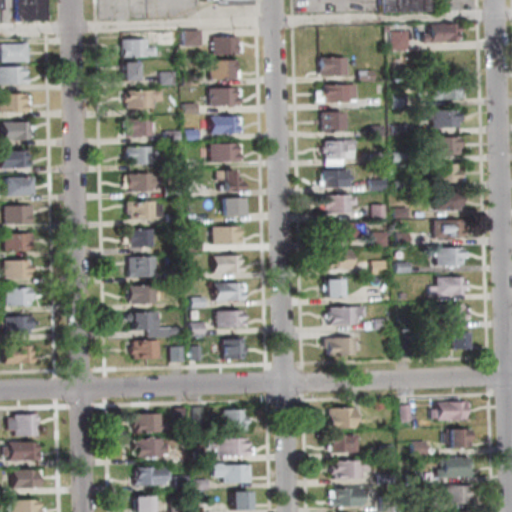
[(12,0),(42,0),(43,20),(13,21),(12,0)]
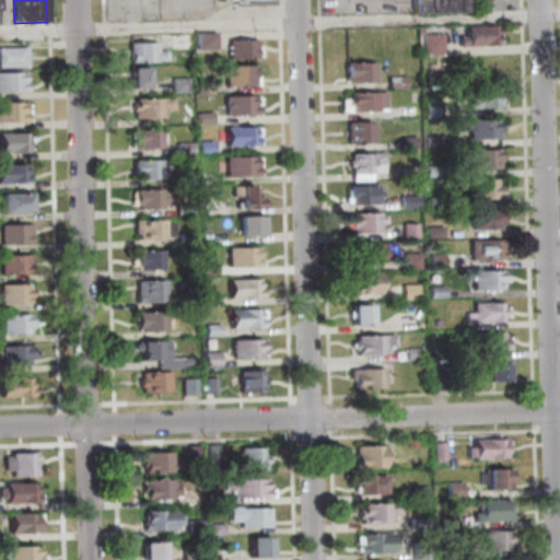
[(415,12),(413,0),(474,0),(475,10),(475,11),(415,12)]
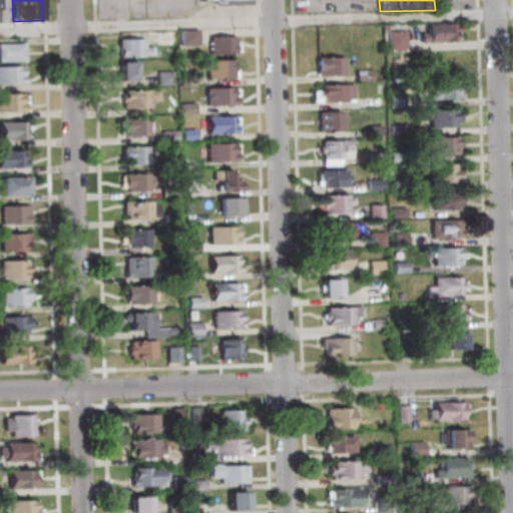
[(434,0),(449,0),(449,8),(435,9),(434,0)]
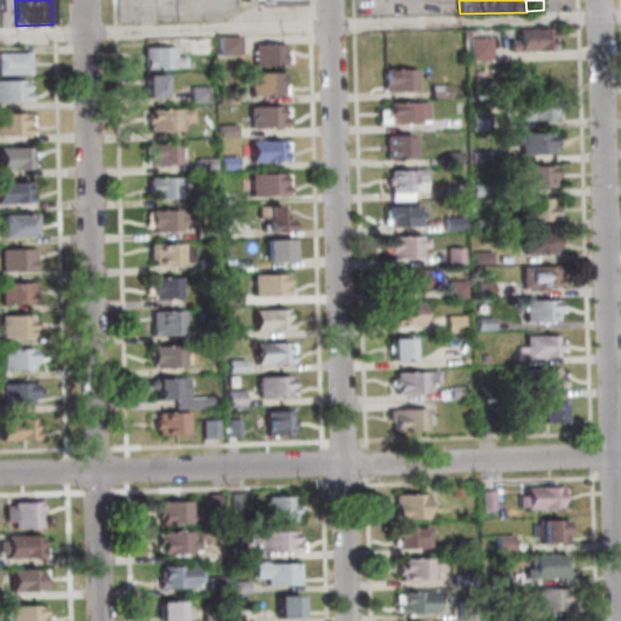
[(512,40),(519,40),(519,29),(557,28),(557,36),(552,36),(552,50),(512,51),(512,40)]
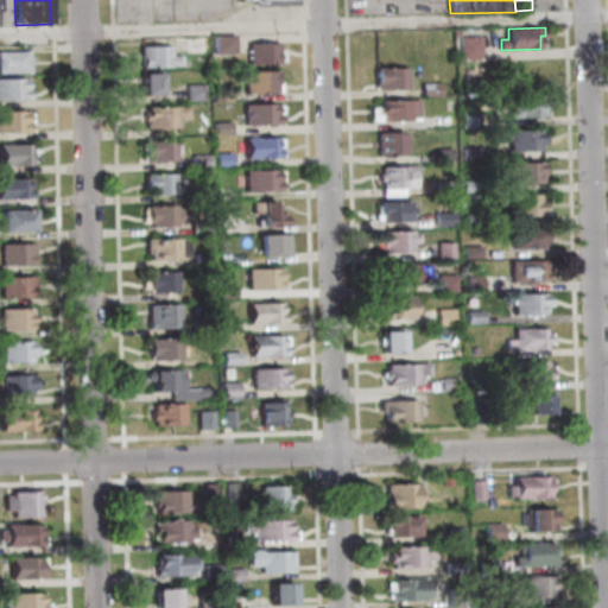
[(235,52),(215,54),(215,35),(235,35),(235,52)]
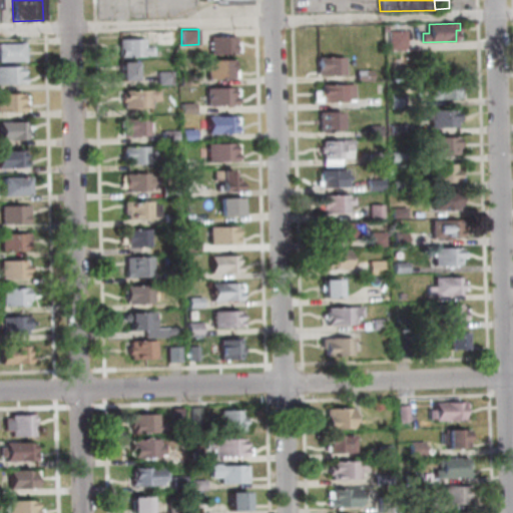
[(391,49),(390,31),(407,31),(407,49),(391,49)]
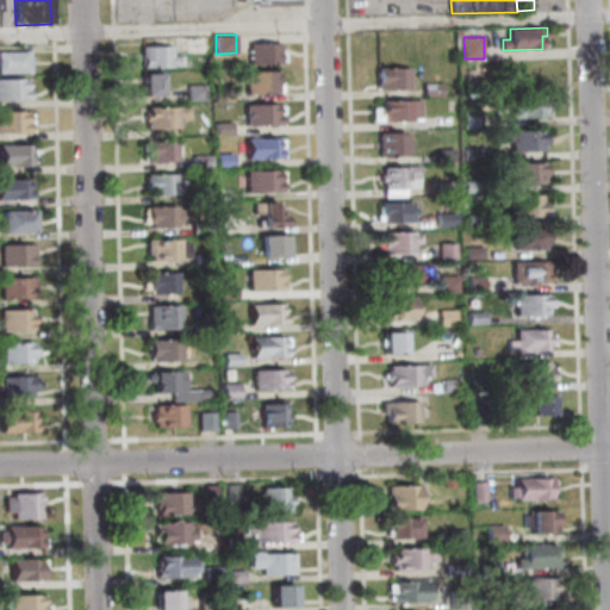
[(250,64),(249,43),(280,42),(280,49),(285,49),(285,62),(280,62),(280,63),(250,64)]
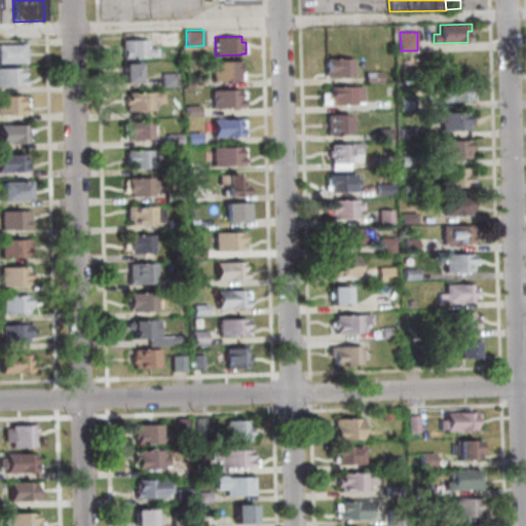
[(147,39),(147,47),(155,47),(156,55),(122,57),(122,39),(147,39)]
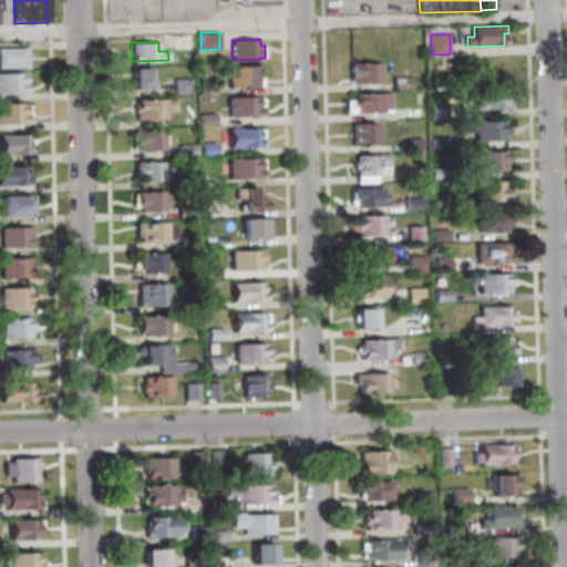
[(0,47),(28,47),(28,66),(0,66),(0,47)]
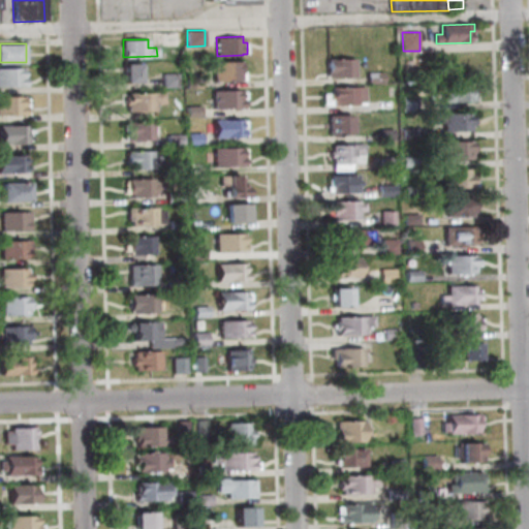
[(329,78),(329,60),(355,59),(355,78),(329,78)]
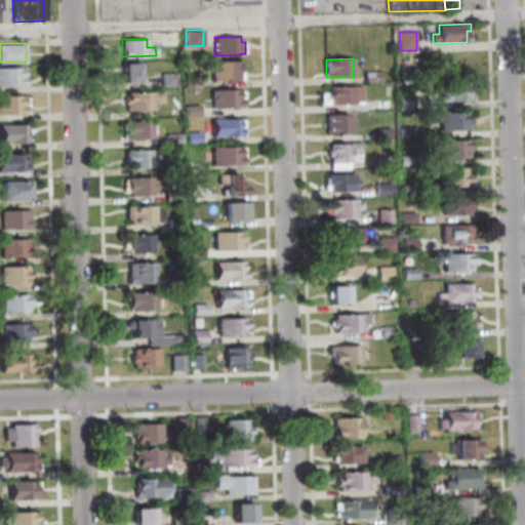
[(205,71),(205,62),(239,61),(239,71),(243,71),(243,79),(240,79),(240,80),(212,81),(212,71),(205,71)]
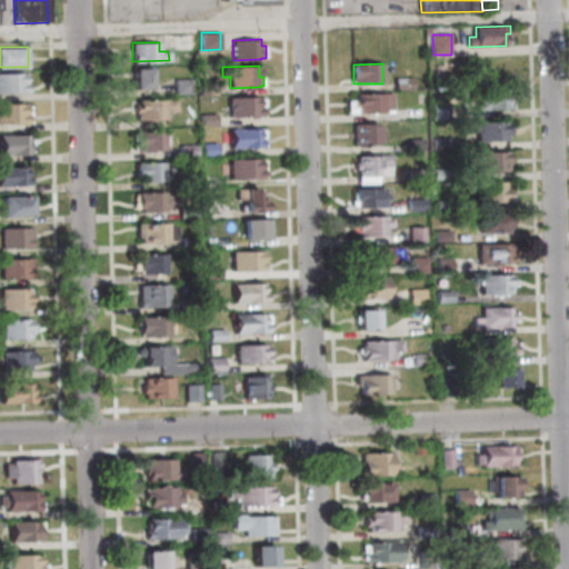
[(132,67),(149,67),(150,88),(133,89),(132,67)]
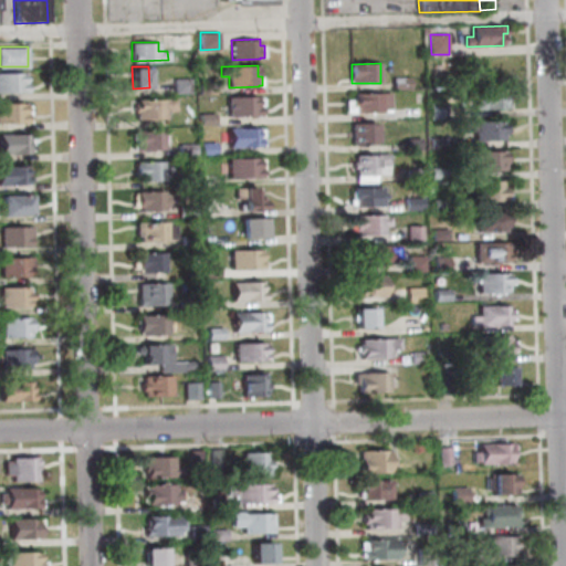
[(28,82),(28,93),(0,93),(0,73),(24,73),(24,82),(28,82)]
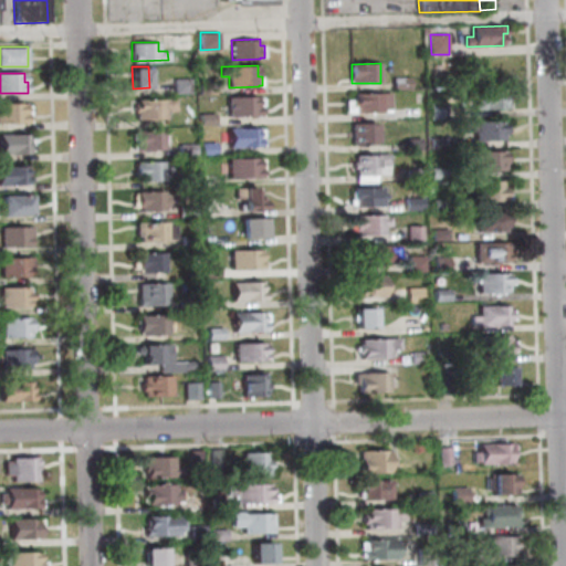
[(395,88),(395,77),(410,77),(411,88),(395,88)]
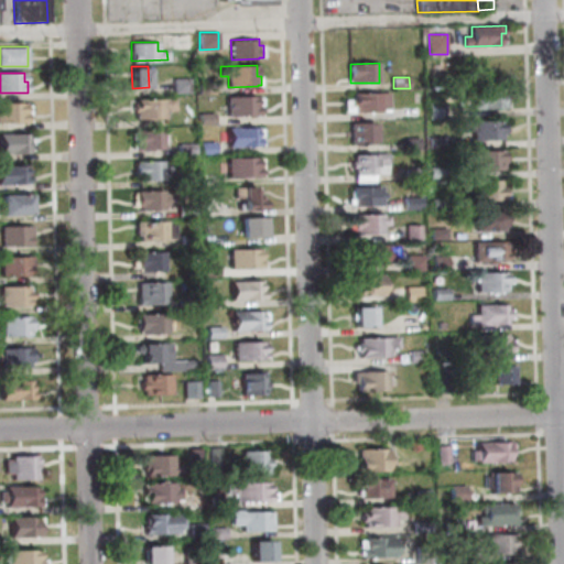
[(174,93),(174,78),(190,78),(190,93),(174,93)]
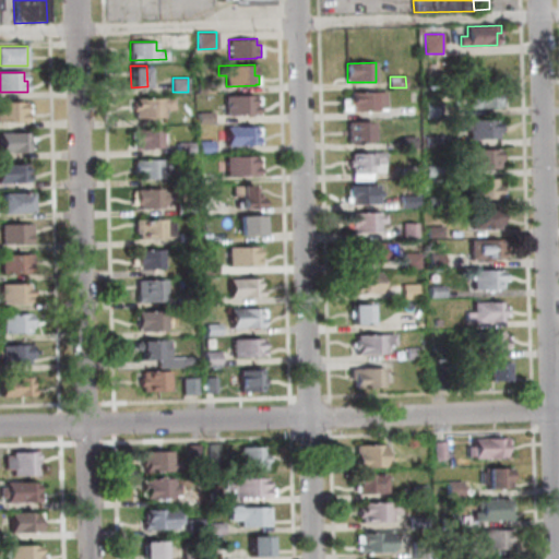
[(198,93),(197,82),(213,81),(213,92),(198,93)]
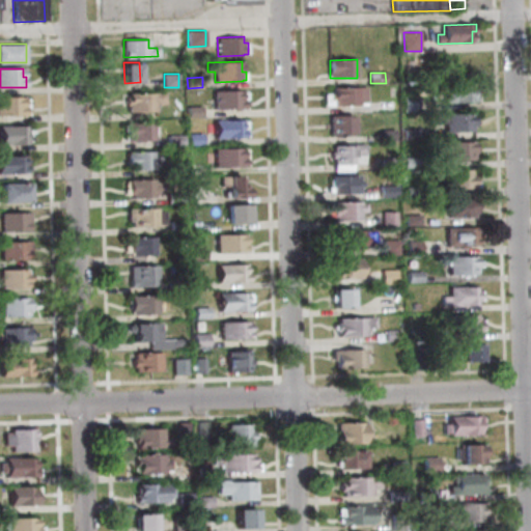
[(476,92),(476,102),(445,102),(445,86),(472,85),(472,92),(476,92)]
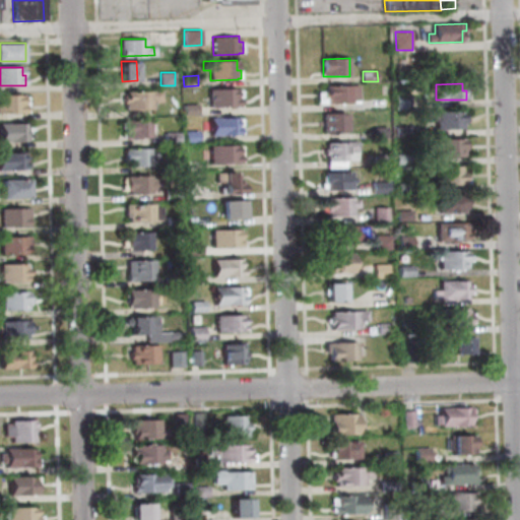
[(360,101),(352,101),(352,102),(327,103),(326,85),(359,85),(360,101)]
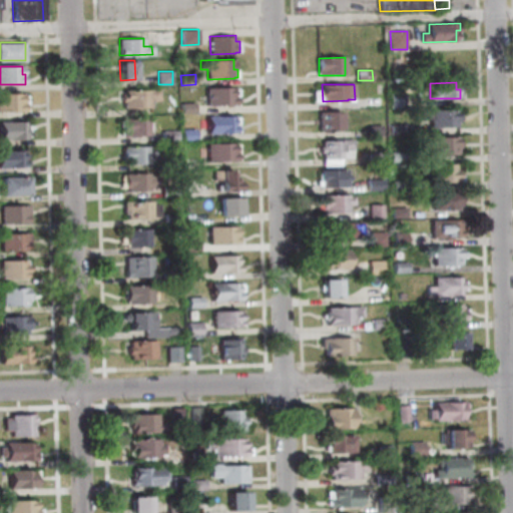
[(236,96),(236,104),(207,104),(206,88),(233,87),(233,89),(238,89),(238,96),(236,96)]
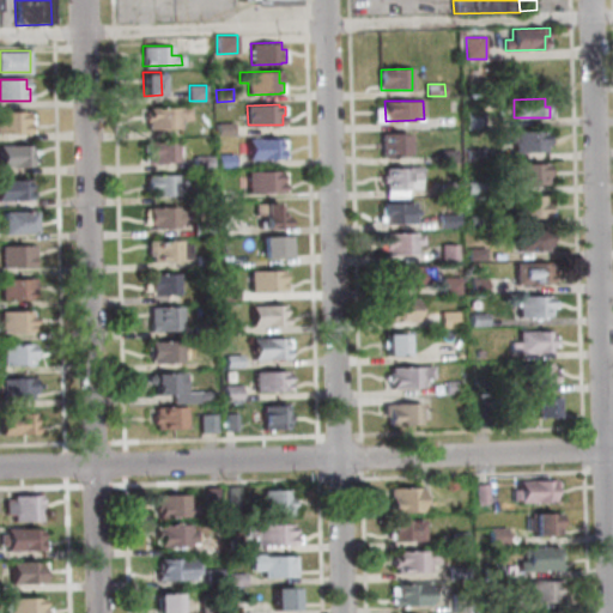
[(190,120),(178,120),(180,128),(149,128),(149,108),(190,107),(190,120)]
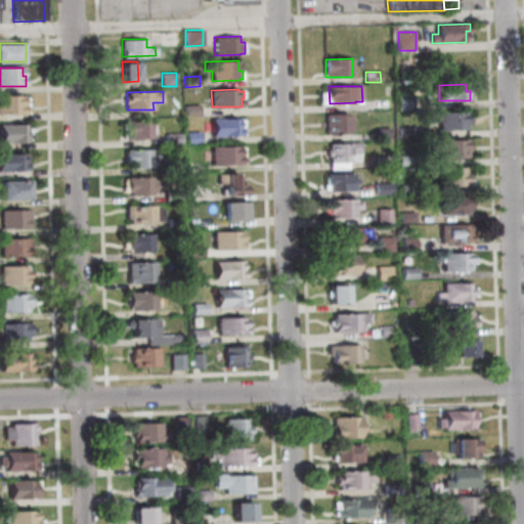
[(413,110),(399,110),(399,95),(412,95),(413,110)]
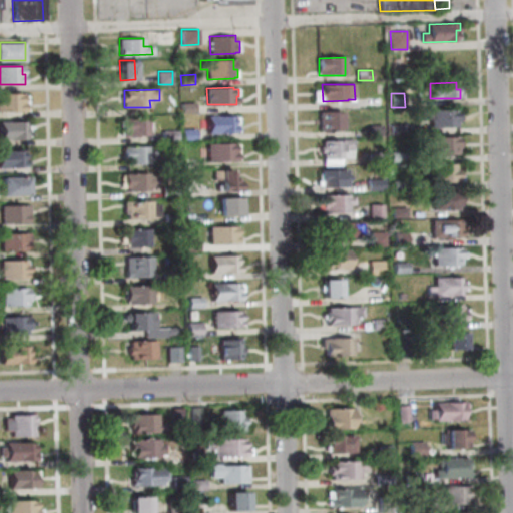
[(0,111),(0,94),(23,94),(23,95),(28,95),(28,111),(0,111)]
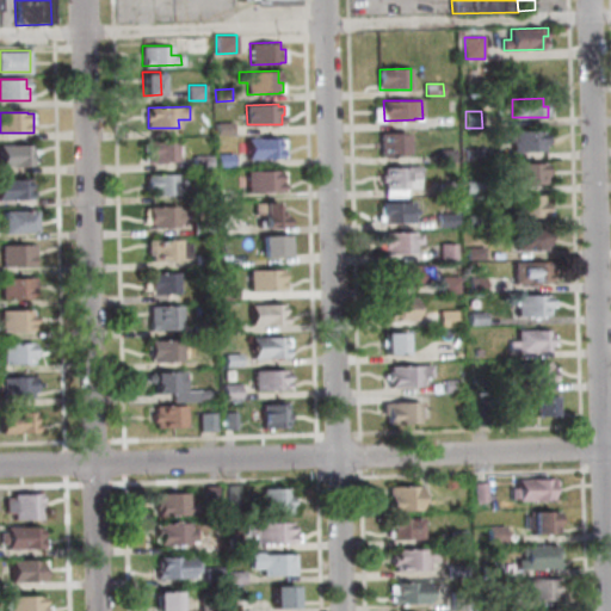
[(233,135),(216,135),(216,123),(232,123),(233,135)]
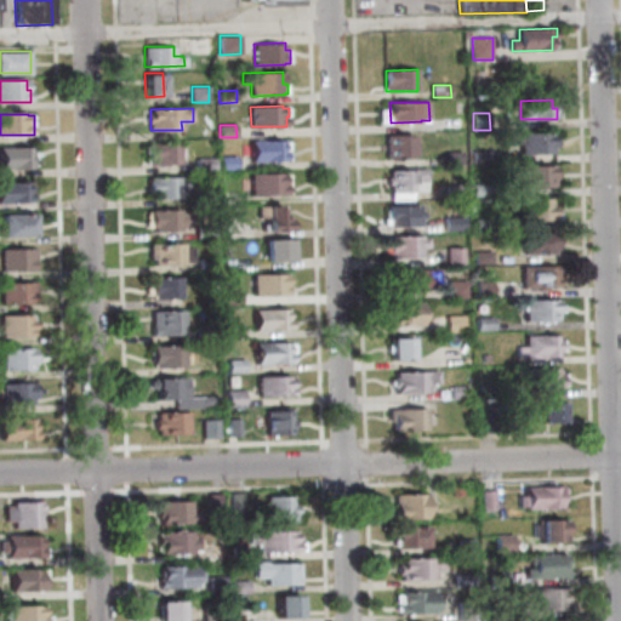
[(511,144),(511,132),(554,132),(554,138),(558,138),(558,147),(554,147),(554,154),(523,154),(523,144),(511,144)]
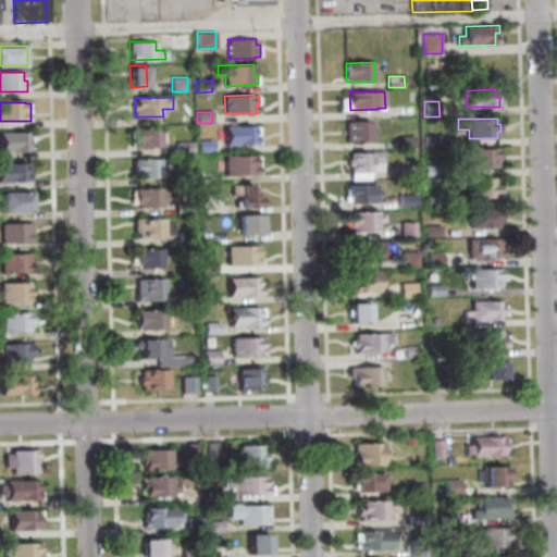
[(347,143),(347,122),(369,121),(370,143),(347,143)]
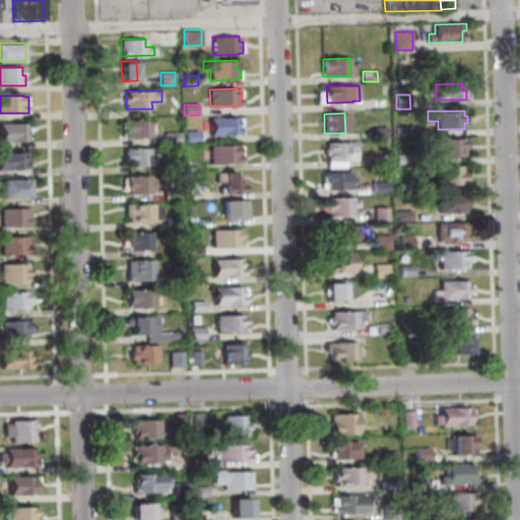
[(210,135),(210,119),(240,118),(240,134),(210,135)]
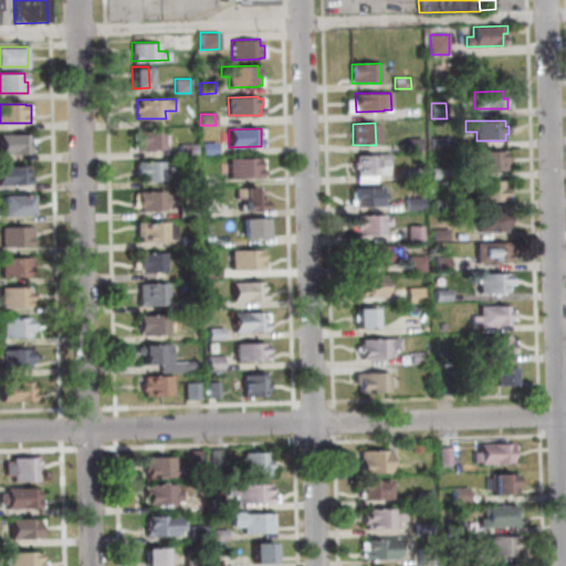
[(135,130),(164,129),(165,148),(135,149),(135,130)]
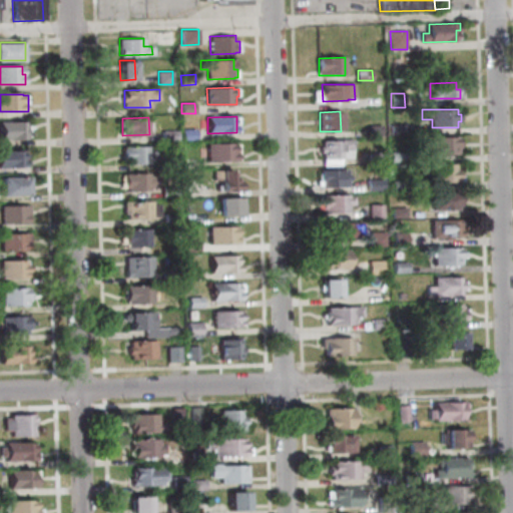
[(26,139),(1,140),(0,122),(26,122),(26,125),(30,125),(30,137),(26,137),(26,139)]
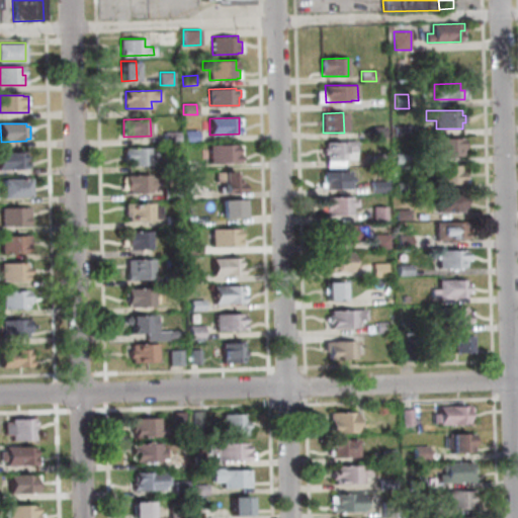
[(396,137),(395,126),(411,126),(411,136),(396,137)]
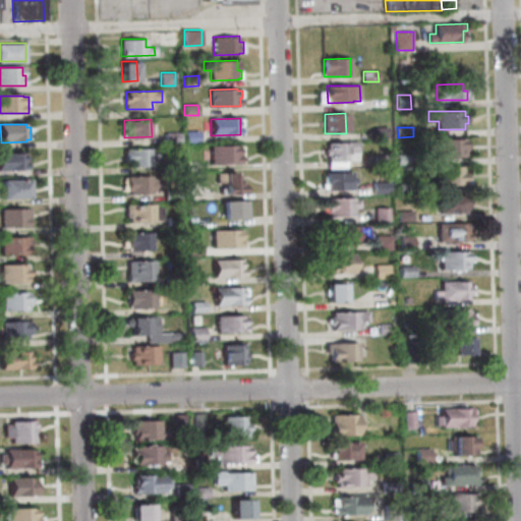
[(374,128),(388,128),(388,137),(375,138),(374,128)]
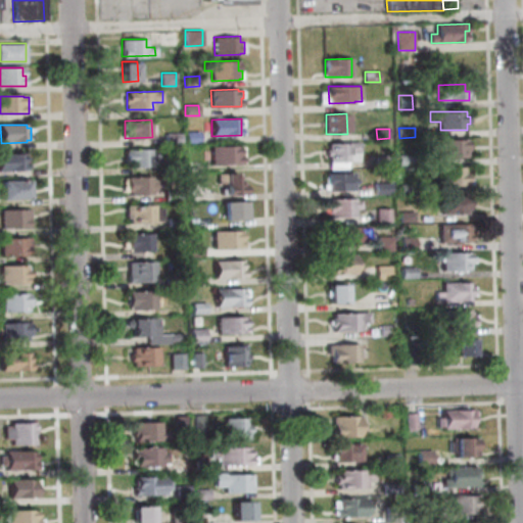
[(186,142),(186,132),(199,132),(200,142),(186,142)]
